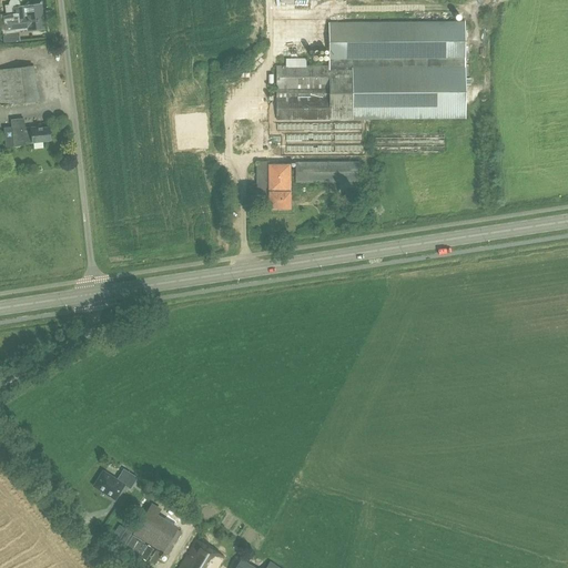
[(9,2),(8,6),(4,6),(6,13),(8,13),(9,18),(3,18),(4,30),(2,30),(3,42),(19,40),(18,32),(16,32),(16,31),(24,30),(24,28),(28,28),(28,29),(41,28),(40,16),(36,16),(36,12),(27,13),(26,8),(20,8),(19,3),(18,1),(17,0),(10,0),(9,2)]
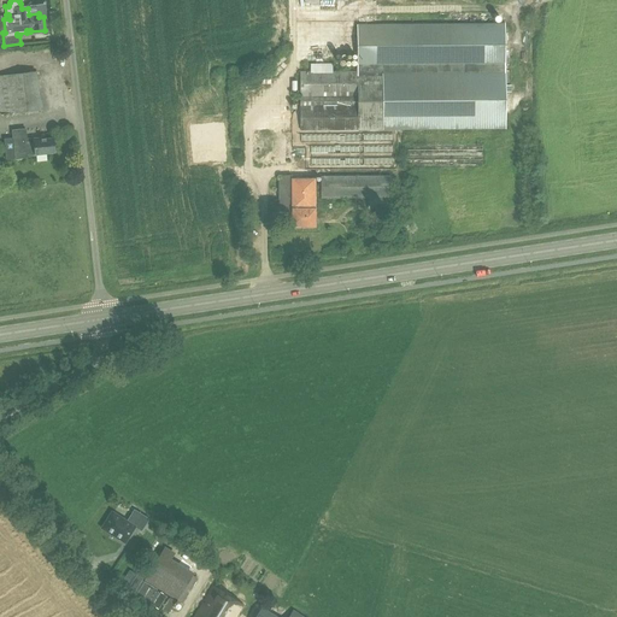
[(357,25),(357,72),(395,71),(395,129),(505,129),(505,92),(510,92),(510,86),(509,86),(509,71),(505,71),(505,65),(509,65),(509,51),(505,51),(505,24),(505,23),(381,24),(381,25),(357,25)]
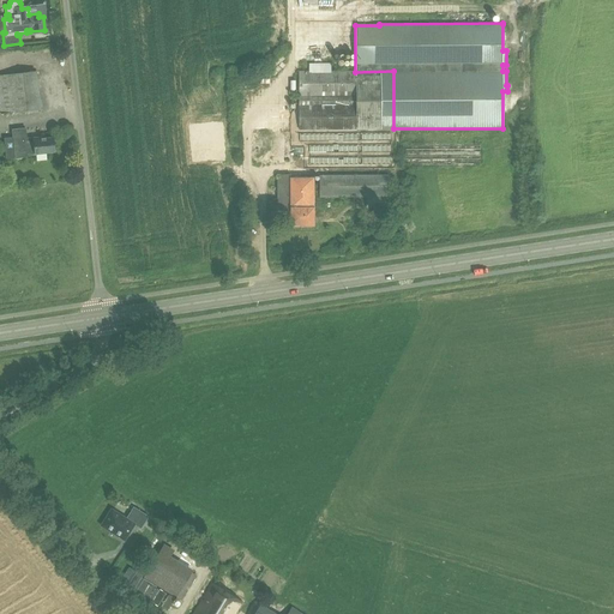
[(393,71),(355,72),(330,72),(330,64),(308,64),(308,72),(299,72),(299,130),(393,128),(393,71)]
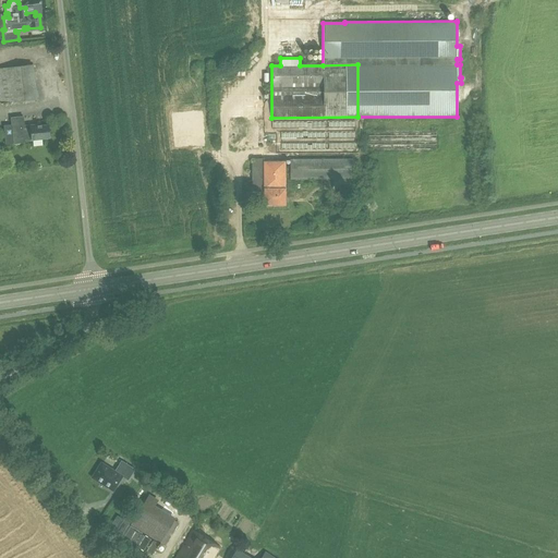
[(0,69),(0,99),(0,104),(36,99),(33,65),(0,69)]
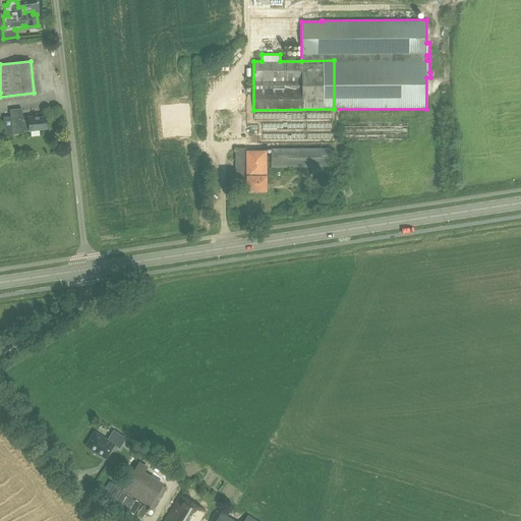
[(10,117),(12,134),(22,133),(22,132),(29,131),(46,129),(44,116),(35,117),(35,116),(22,118),(21,109),(19,109),(10,110),(10,117)]
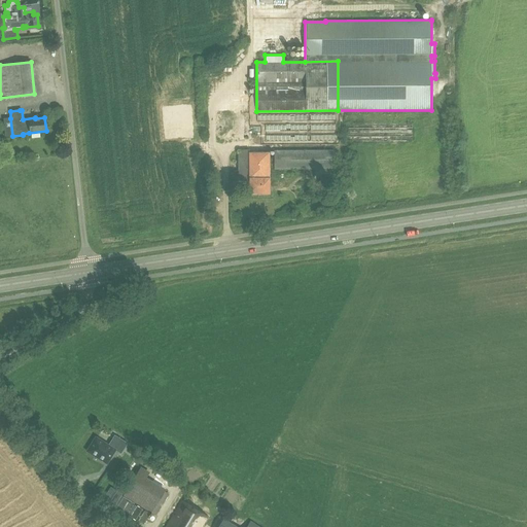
[(262,121),(262,139),(304,140),(304,131),(305,121),(262,121)]
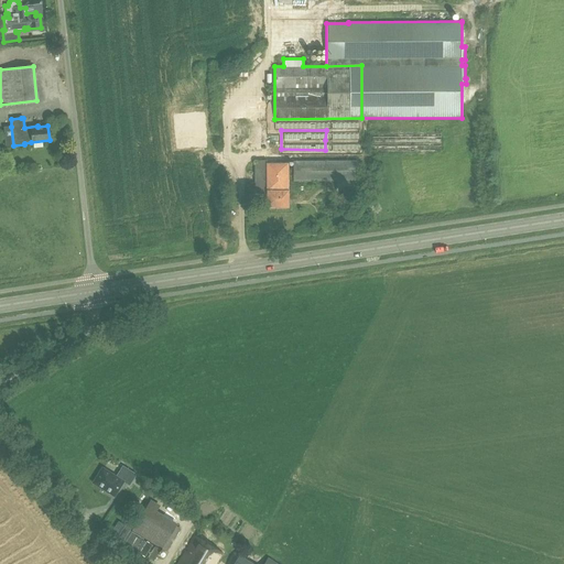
[(255,161),(256,193),(267,193),(267,207),(288,207),(288,191),(288,163),(267,163),(267,160),(255,161)]
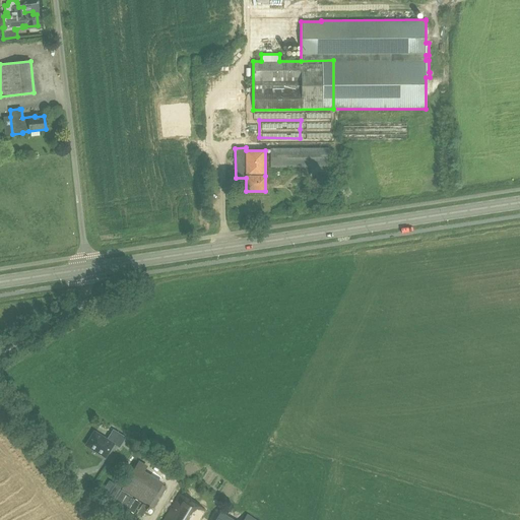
[(270,148),(270,167),(329,167),(329,148),(270,148)]
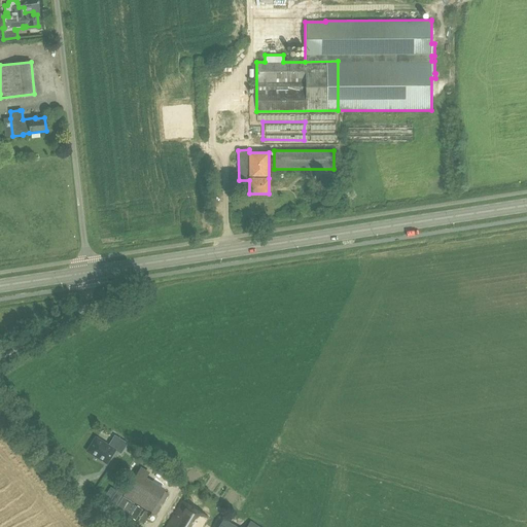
[(86,451),(107,463),(115,450),(120,453),(127,444),(114,435),(108,446),(96,437),(86,451)]
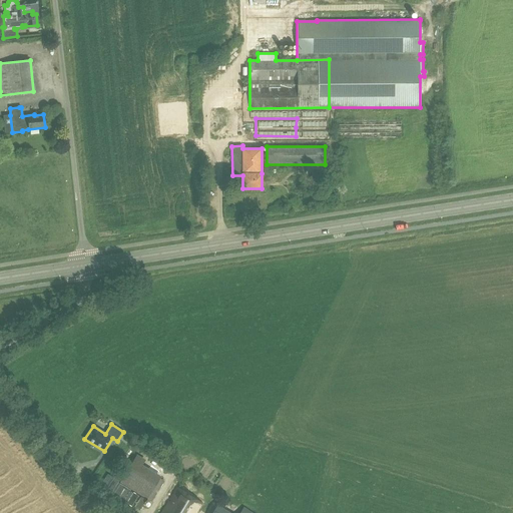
[(146,499),(151,502),(164,481),(159,478),(161,476),(141,464),(144,459),(137,454),(119,482),(146,499)]
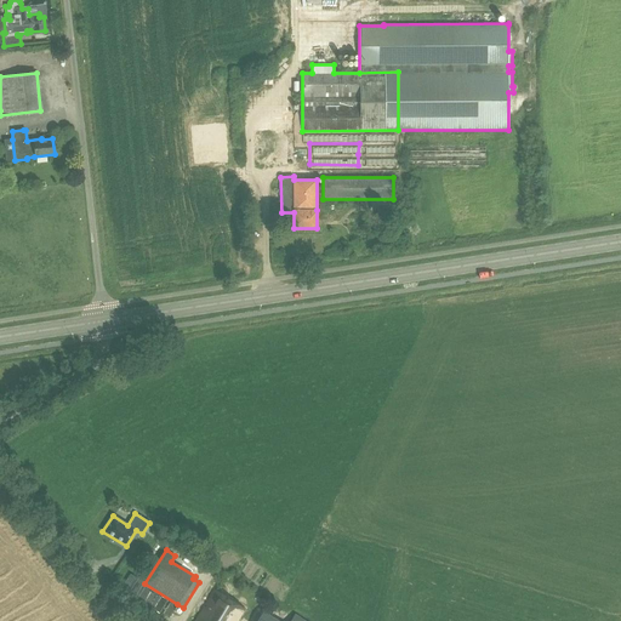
[(195,620),(235,620),(244,608),(215,590),(195,620)]
